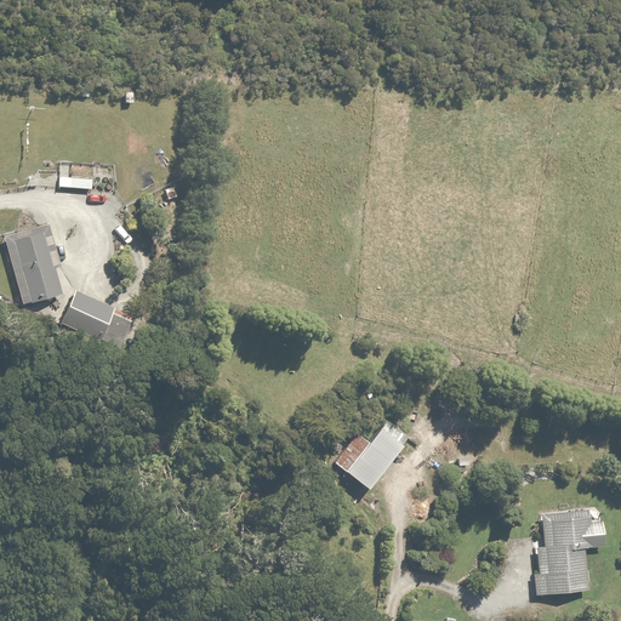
[(93,178),(58,176),(57,188),(92,191),(93,178)]
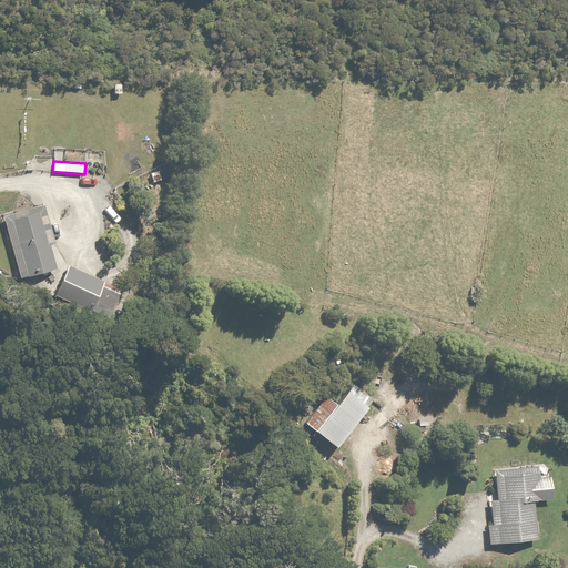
[(29,211),(3,219),(23,282),(58,271),(40,214),(31,216),(29,211)]
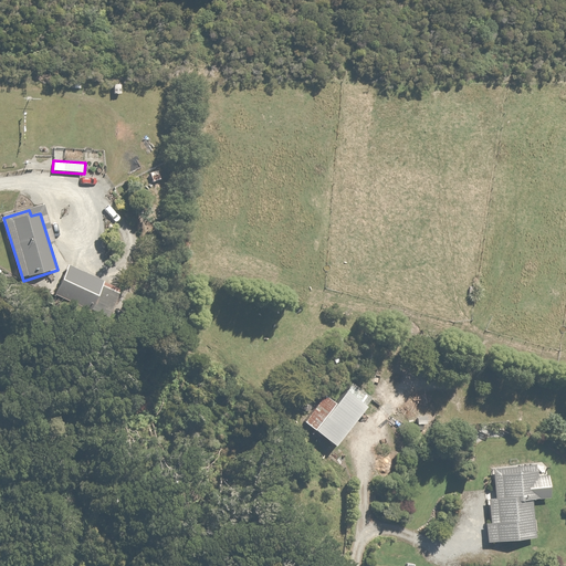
[(93,316),(105,291),(102,289),(104,284),(70,268),(55,299),(93,316)]
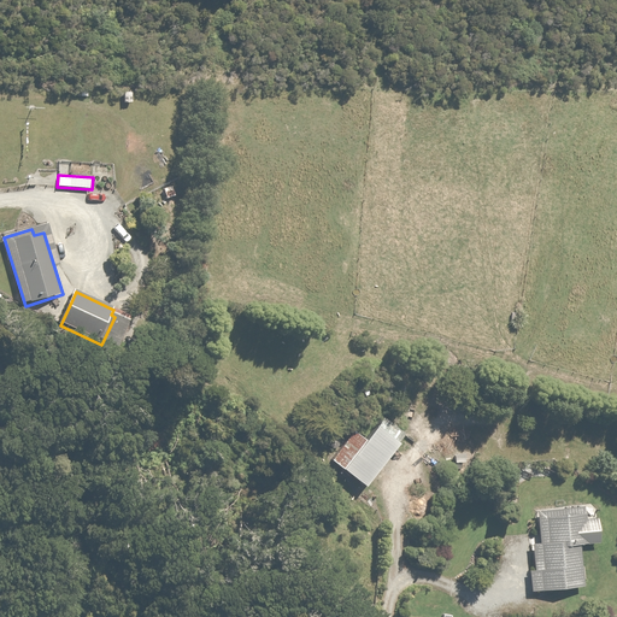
[(366,492),(406,438),(409,435),(385,417),(380,425),(368,441),(356,432),(331,465),(366,492)]
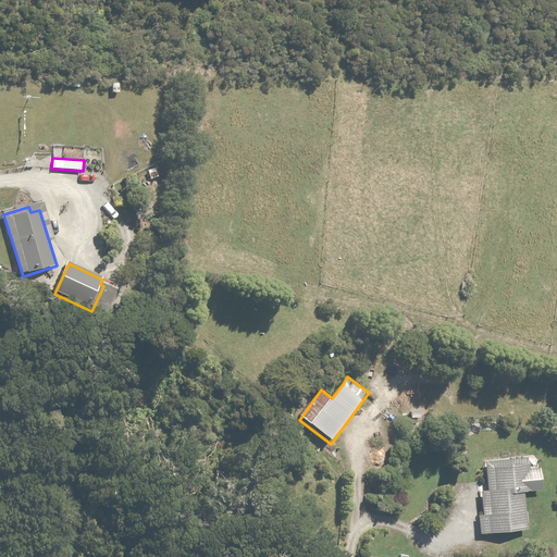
[(487,493),(482,493),(484,517),(479,517),(481,536),(529,531),(525,491),(542,489),(540,469),(530,470),(529,458),(485,462),(487,493)]
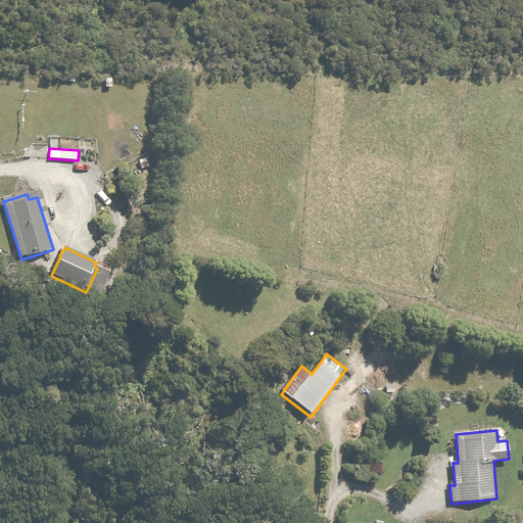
All buildings are outlined.
